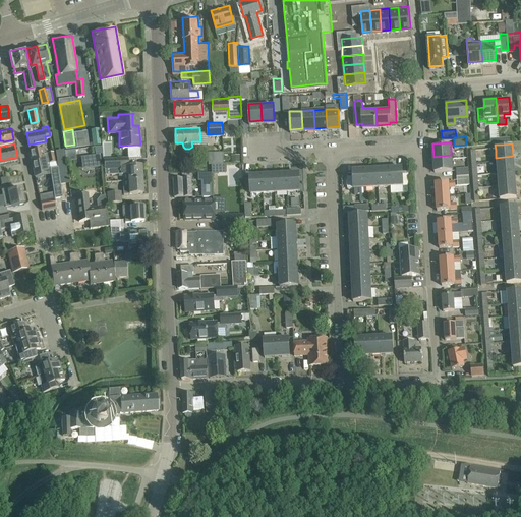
[(46,151),(45,145),(29,148),(34,171),(46,169),(50,169),(48,160),(46,151)]
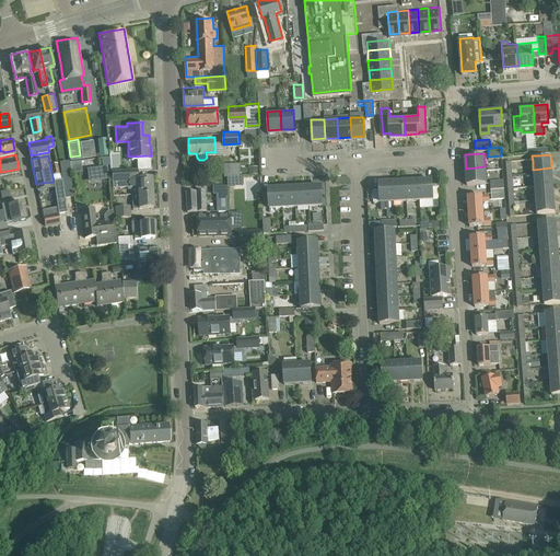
[(68,158),(59,159),(61,171),(65,194),(72,193),(73,193),(68,158)]
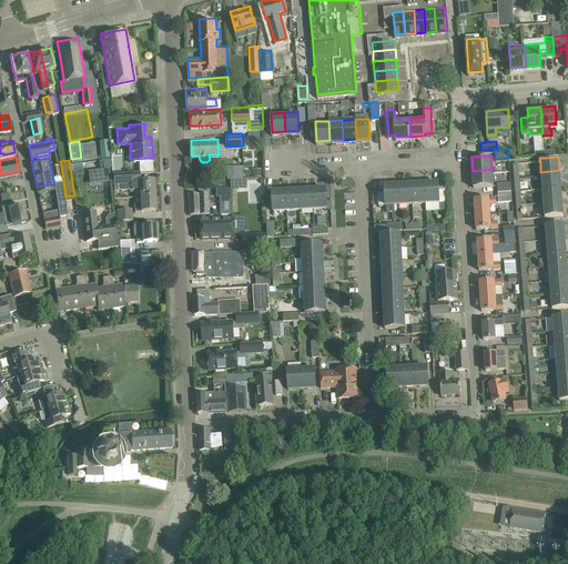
[(58,163),(50,164),(52,174),(60,173),(58,163)]
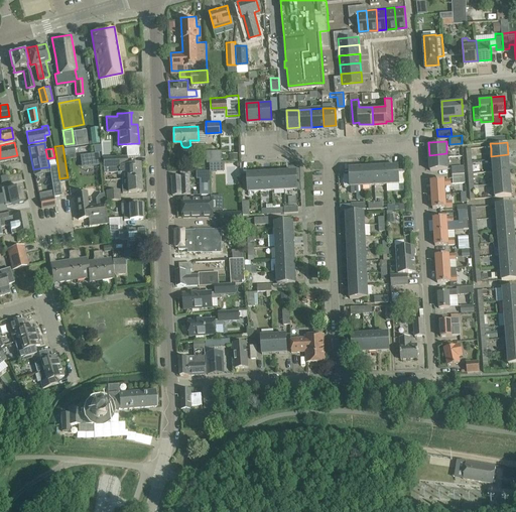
[(221,148),(206,148),(206,159),(210,159),(217,159),(221,159),(221,148)]
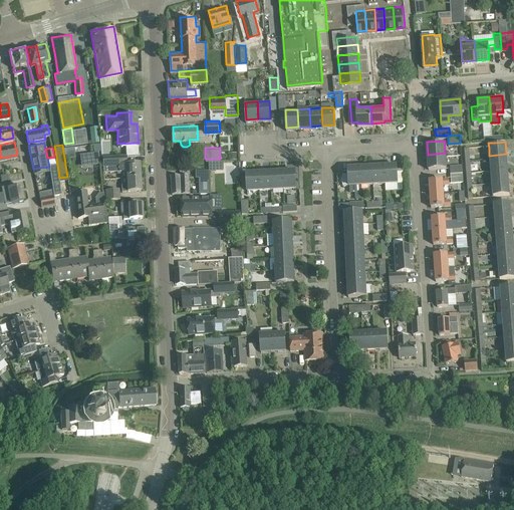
[(126,175),(140,174),(140,161),(125,162),(125,153),(101,155),(102,164),(109,163),(109,170),(125,169),(126,175)]
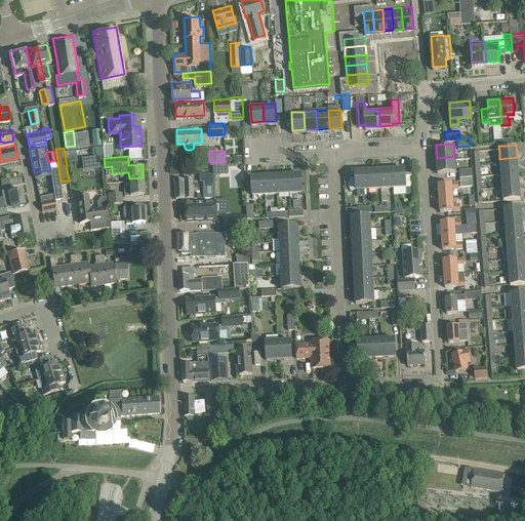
[(455,169),(454,156),(437,158),(437,170),(455,169)]
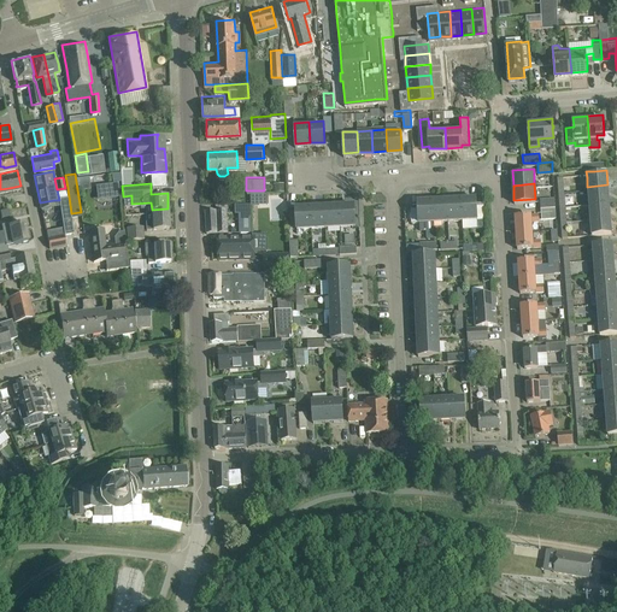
[(587,187),(588,201),(609,200),(607,184),(587,187)]
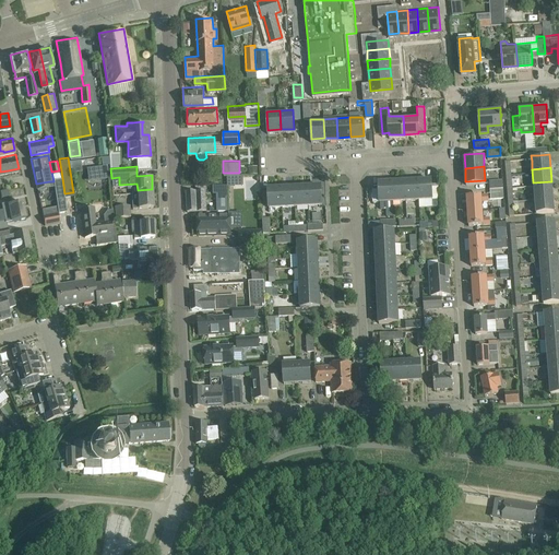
[(59,170),(51,172),(54,181),(55,188),(58,207),(58,210),(67,209),(64,193),(61,170),(59,170)]
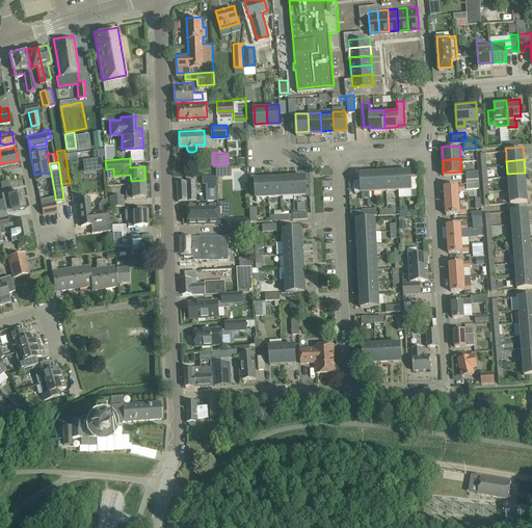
[(398,168),(399,187),(411,186),(410,167),(398,168)]
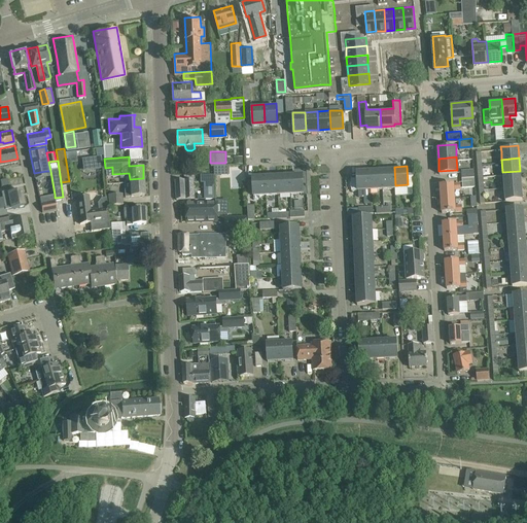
[(381,168),(382,185),(395,185),(394,167),(381,168)]
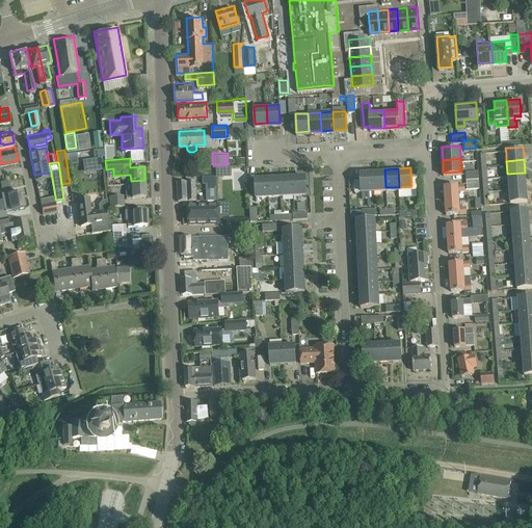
[(361,189),(373,188),(372,169),(360,170),(361,189)]
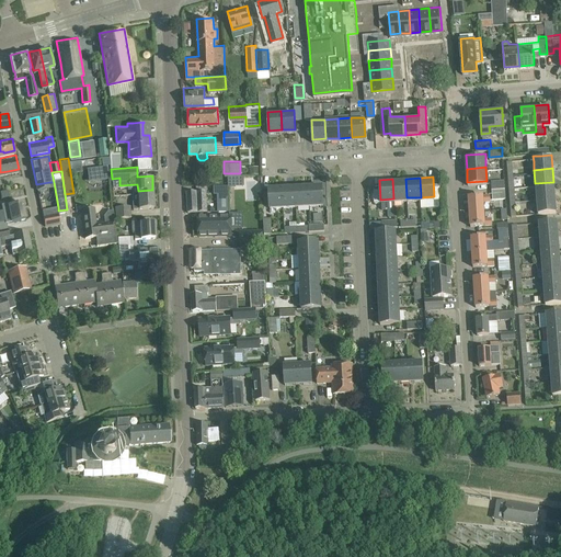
[(392,179),(393,199),(407,197),(405,179),(392,179)]
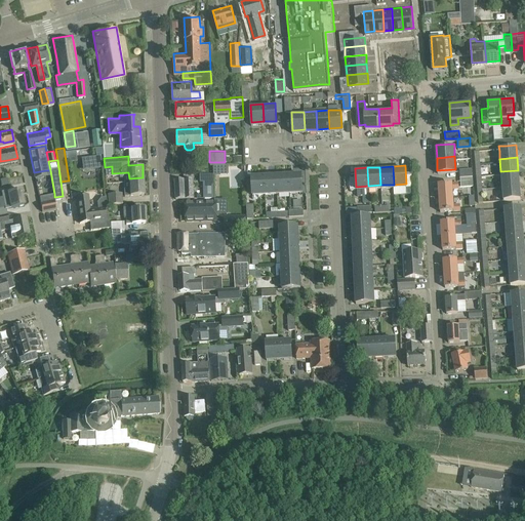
[(201,179),(204,179),(213,178),(213,171),(213,170),(201,171),(201,179)]
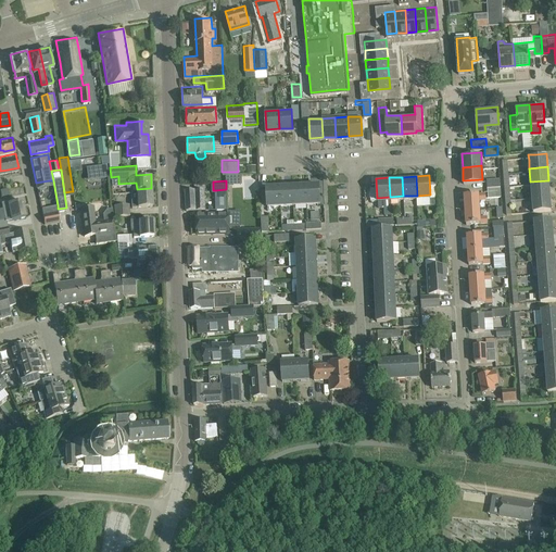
[(530,182),(531,196),(550,193),(548,180),(530,182)]
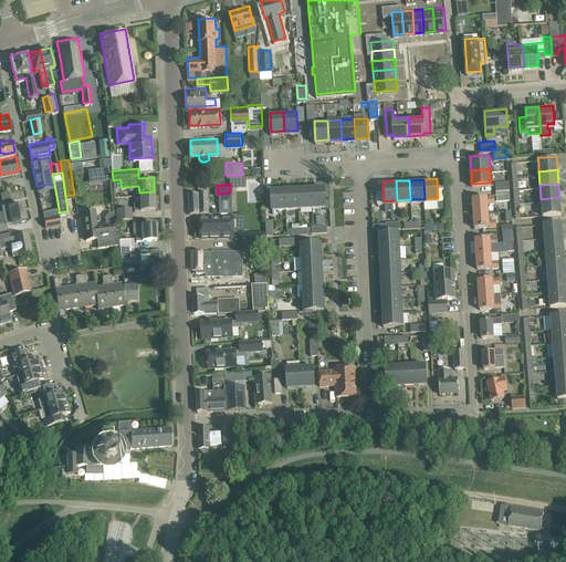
[(297,186),(299,206),(312,205),(311,185),(297,186)]
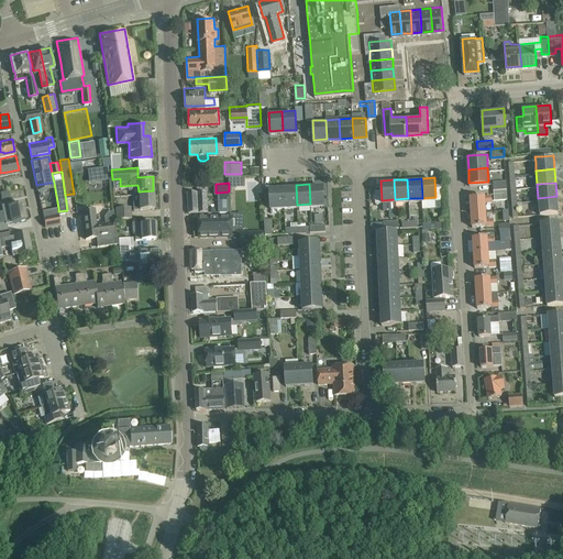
[(323,184),(309,184),(310,204),(323,203),(323,184)]
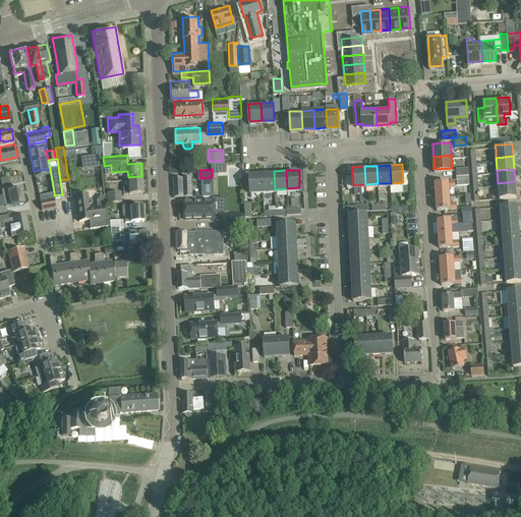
[(262,172),(263,189),(275,189),(274,171),(262,172)]
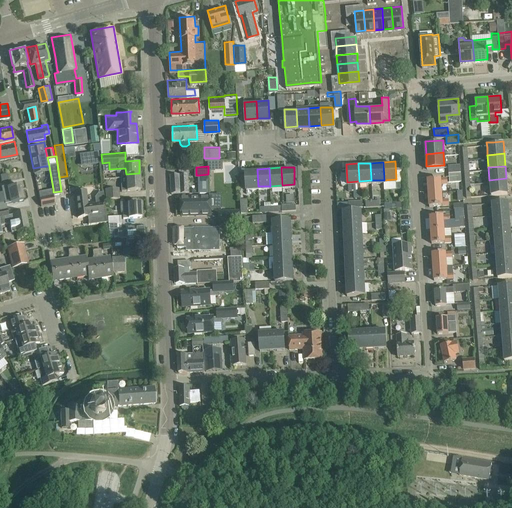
[(461,168),(448,169),(449,179),(456,179),(457,188),(462,188),(461,168)]
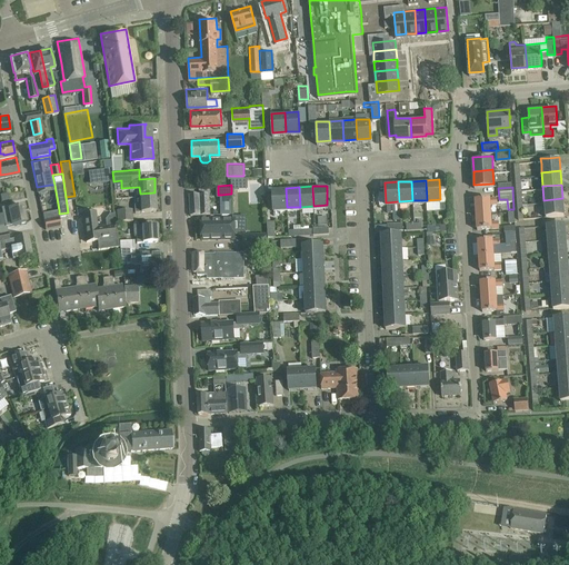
[(273,208),(287,207),(286,188),(272,188),(273,208)]
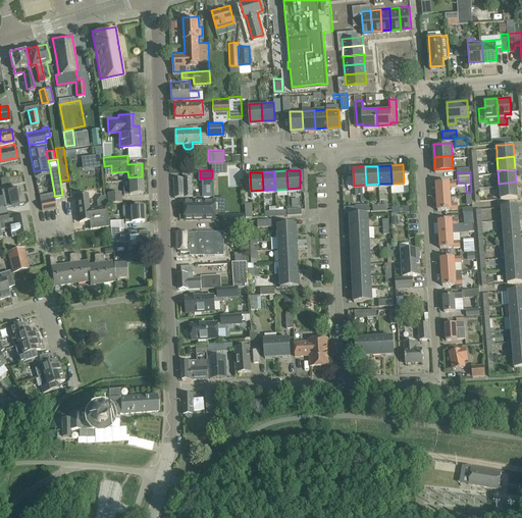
[(174,195),(185,194),(193,194),(192,174),(173,175),(174,195)]
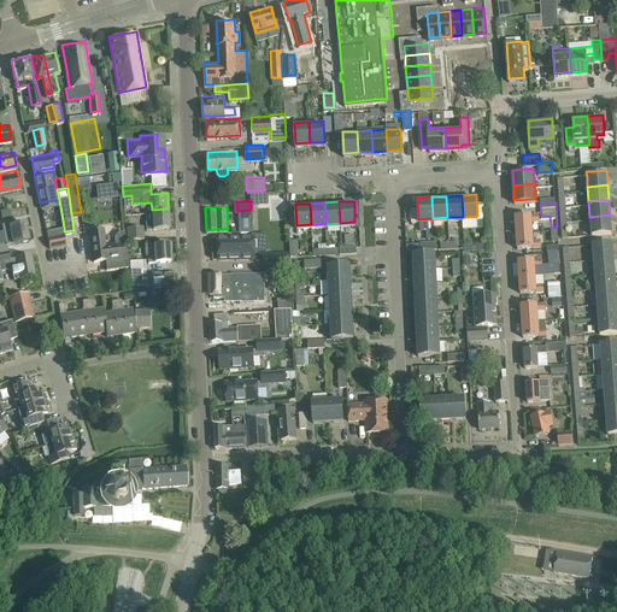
[(169,225),(168,209),(152,210),(152,218),(146,218),(146,227),(169,225)]
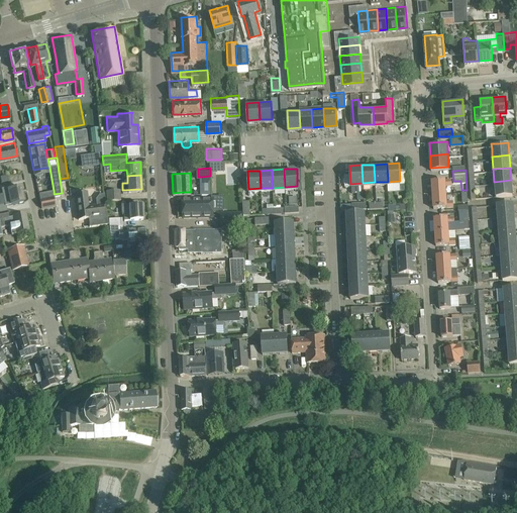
[(210,176),(201,177),(201,193),(211,192),(210,176)]
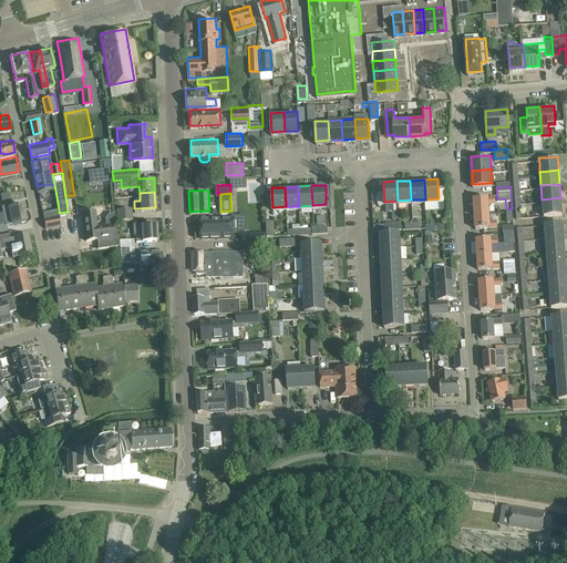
[(474,211),(488,210),(488,201),(495,201),(495,194),(473,195),(474,211)]
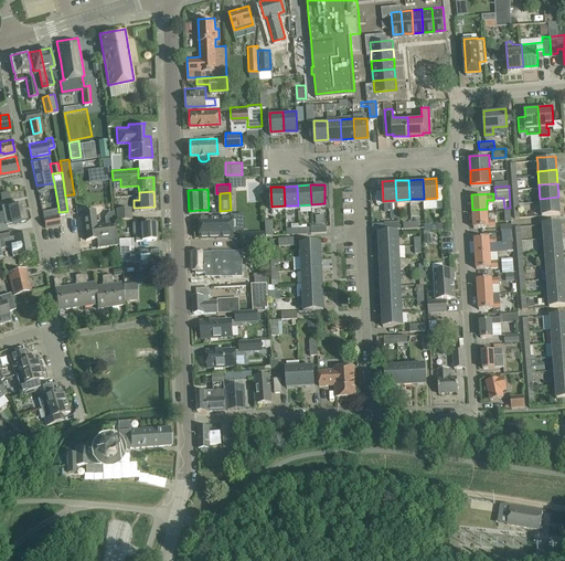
[(65,196),(67,211),(75,210),(73,194),(65,196)]
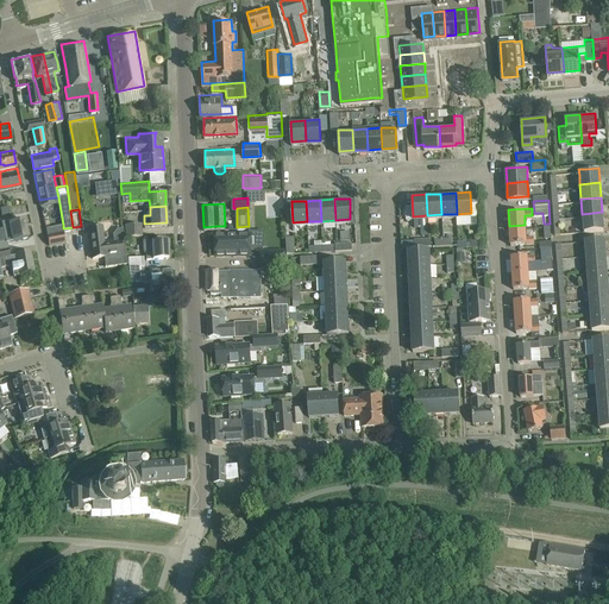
[(602,212),(582,214),(583,228),(603,227),(602,212)]
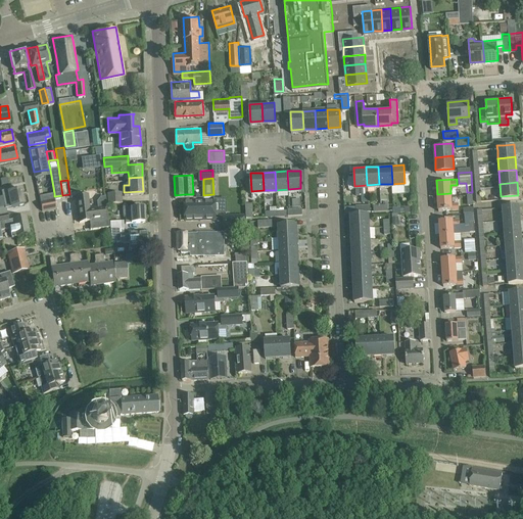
[(8,204),(13,203),(24,201),(20,186),(10,188),(9,186),(1,188),(2,194),(6,193),(8,204)]
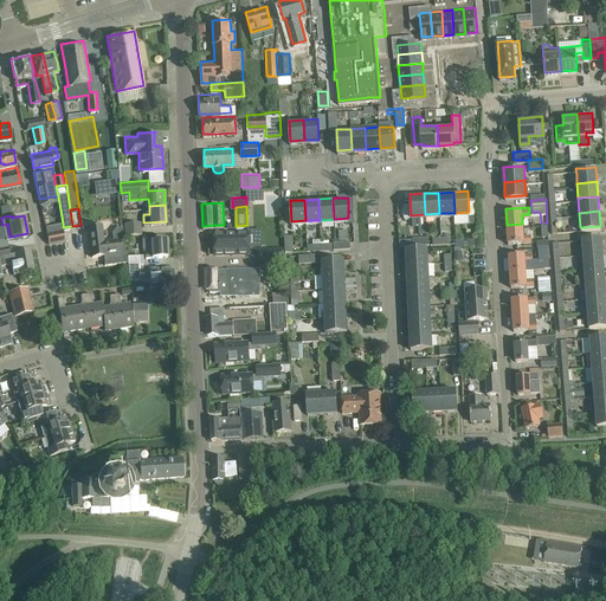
[(123,221),(124,232),(141,232),(140,220),(123,221)]
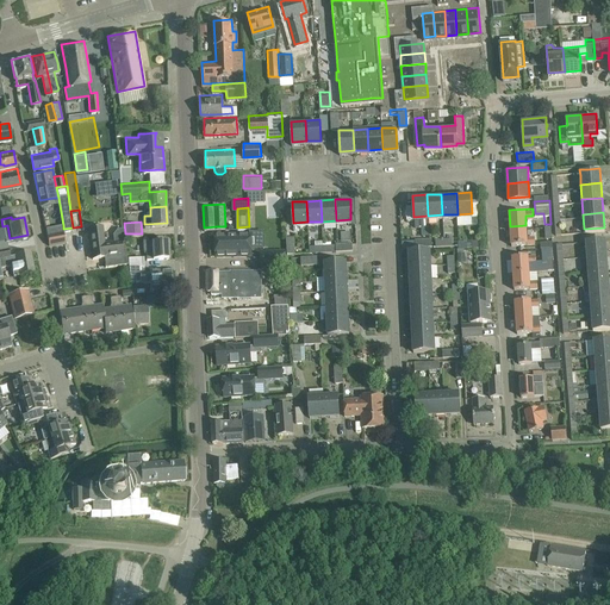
[(128,261),(123,225),(117,226),(112,231),(113,239),(104,241),(101,223),(88,225),(91,245),(93,245),(94,251),(92,251),(92,255),(106,254),(107,263),(105,263),(105,264),(128,261)]
